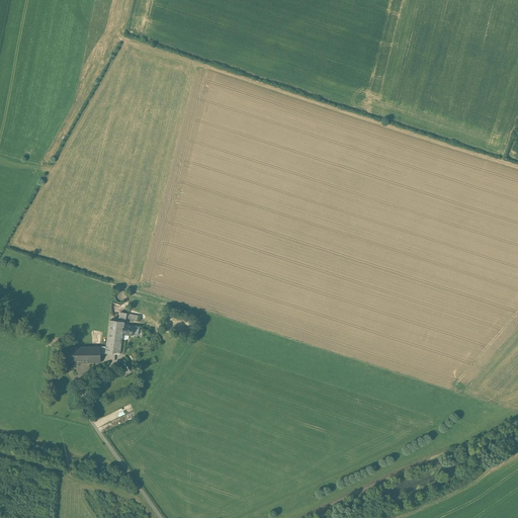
[(126,299),(127,296),(126,294),(125,292),(123,291),(120,290),(118,291),(116,292),(115,294),(115,297),(115,299),(116,301),(118,303),(121,303),(123,303),(125,301),(126,299)]
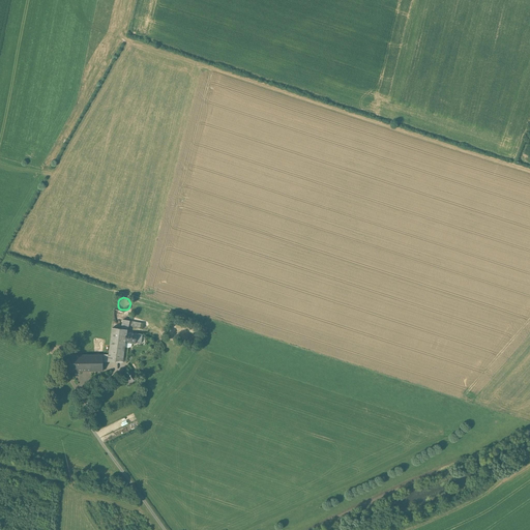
[(143,323),(122,320),(121,325),(142,329),(143,323)]
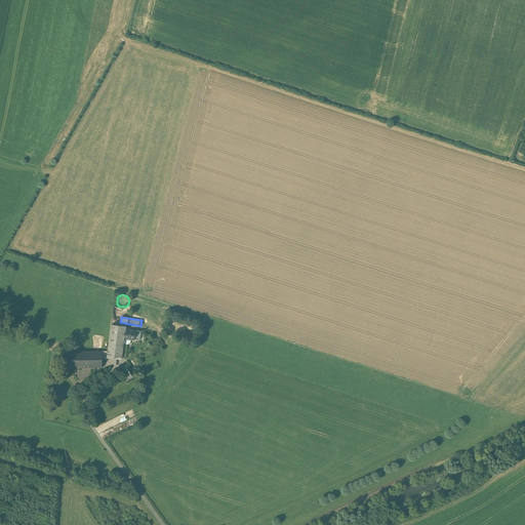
[(126,327),(111,325),(108,353),(107,358),(122,359),(122,358),(123,344),(124,339),(125,329),(126,327)]
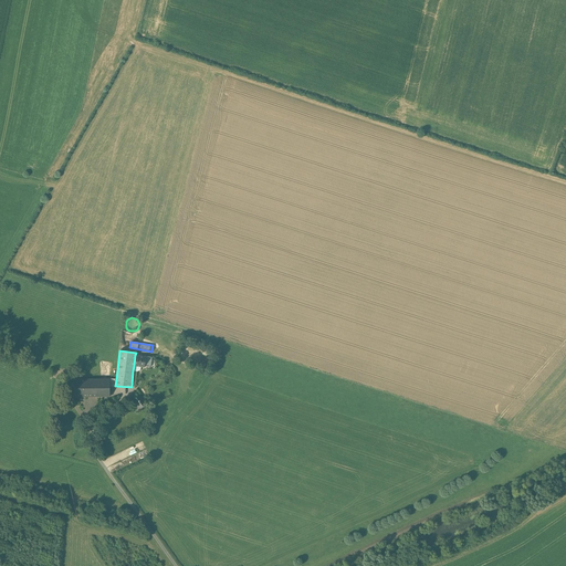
[(152,357),(135,355),(134,366),(145,367),(145,366),(150,367),(152,357)]
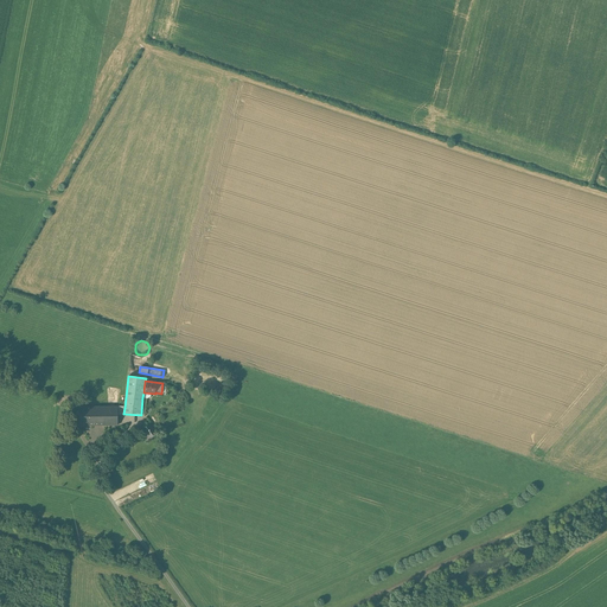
[(117,407),(85,407),(85,425),(117,425),(117,414),(117,407)]
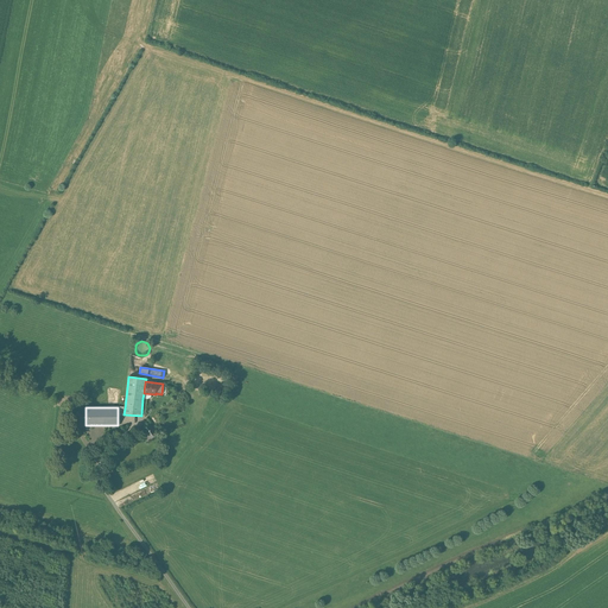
[(157,432),(151,425),(143,431),(150,439),(157,432)]
